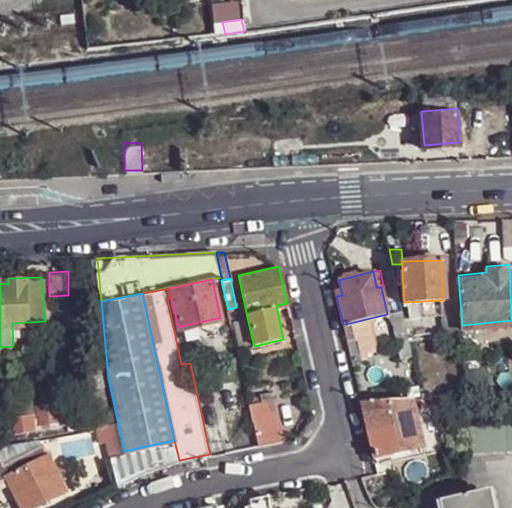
[(459,331),(457,305),(439,307),(441,333),(459,331)]
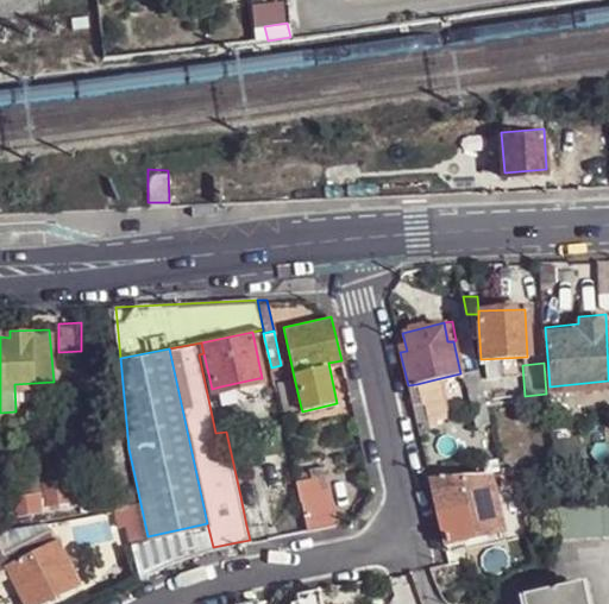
[(294,377),(278,381),(286,410),(301,408),(294,377)]
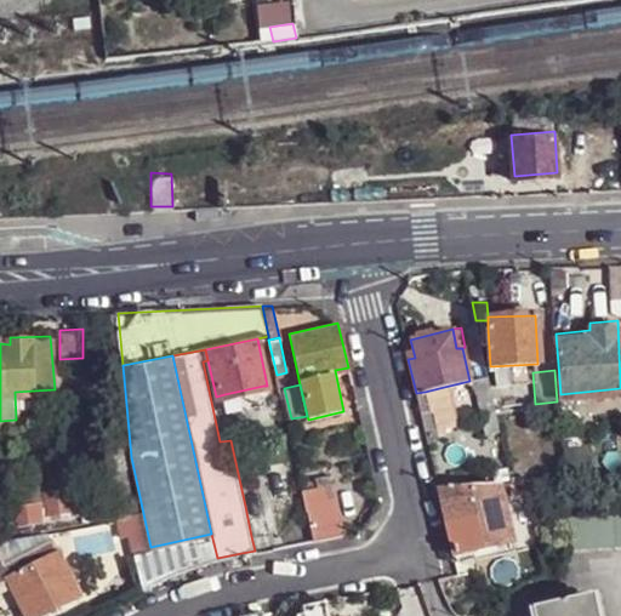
[(263,386),(224,394),(229,412),(267,404),(263,386)]
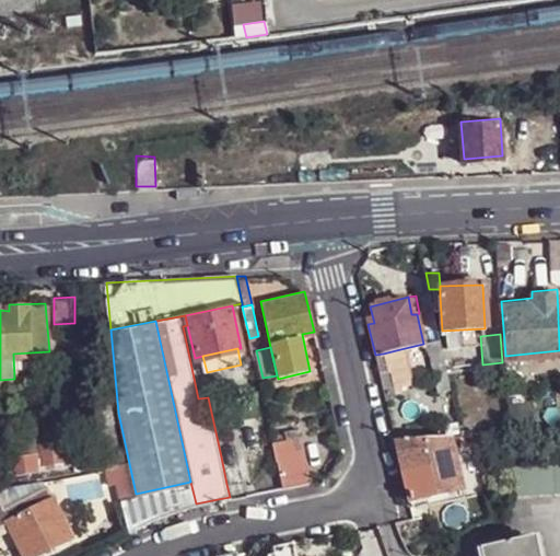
[(400,349),(383,354),(392,389),(409,384),(400,349)]
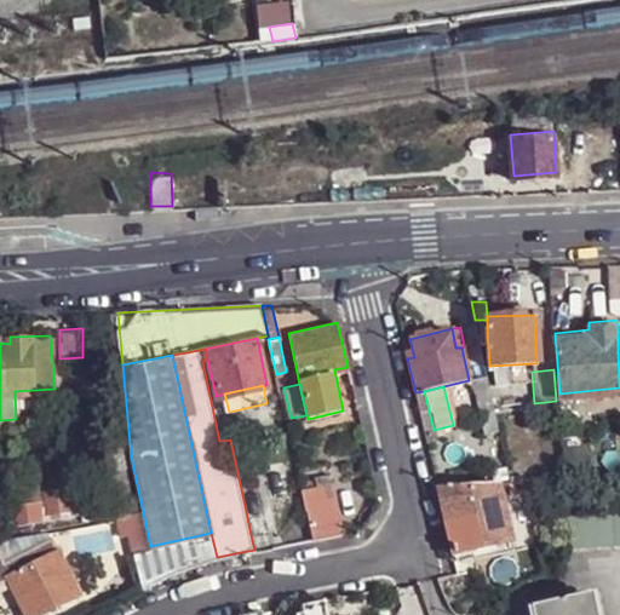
[(498,431),(489,389),(478,391),(474,394),(483,435),(498,431)]
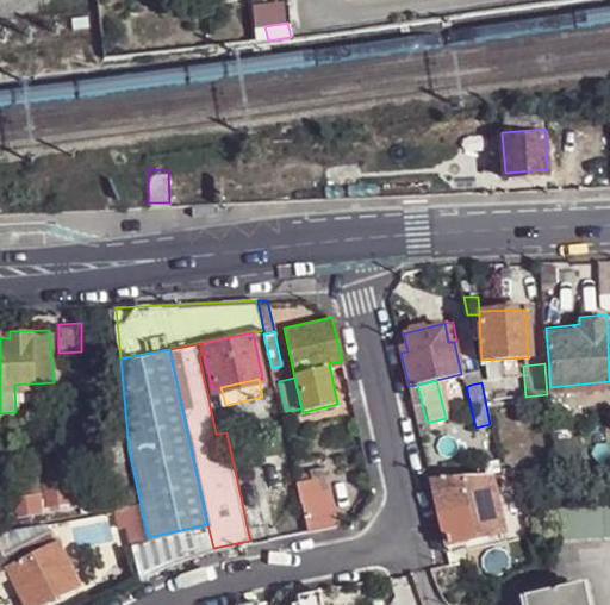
[(103,435),(105,469),(126,467),(122,432),(103,435)]
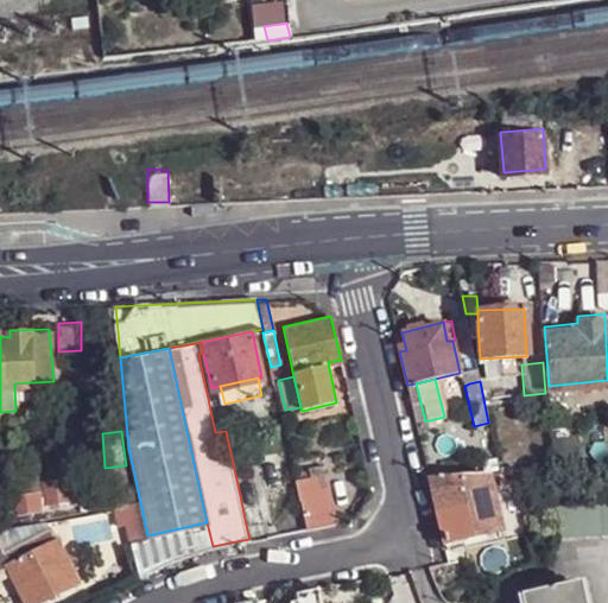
[(130,481),(126,465),(105,468),(106,483),(130,481)]
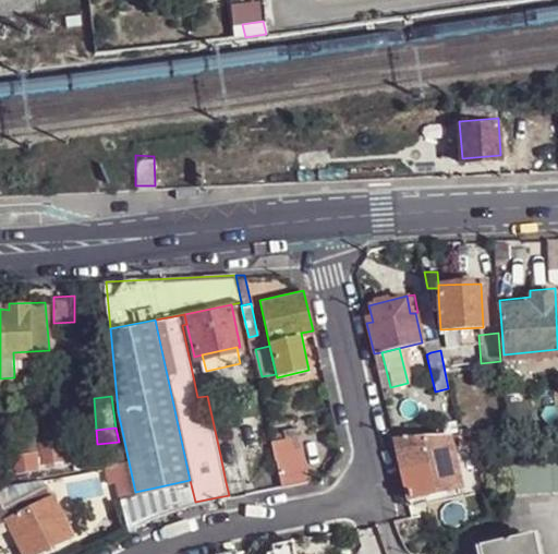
[(0,465),(0,474),(94,458),(88,429),(59,434),(60,436),(9,445),(12,464),(0,465)]
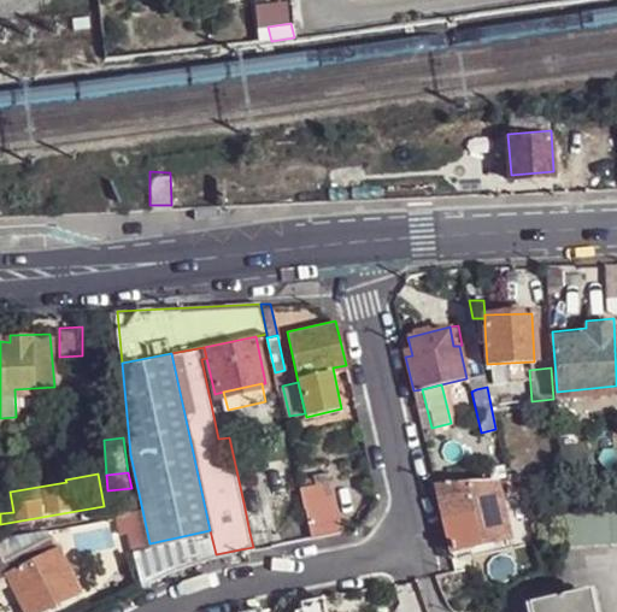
[(507,537),(495,480),(434,483),(448,552),(507,537)]
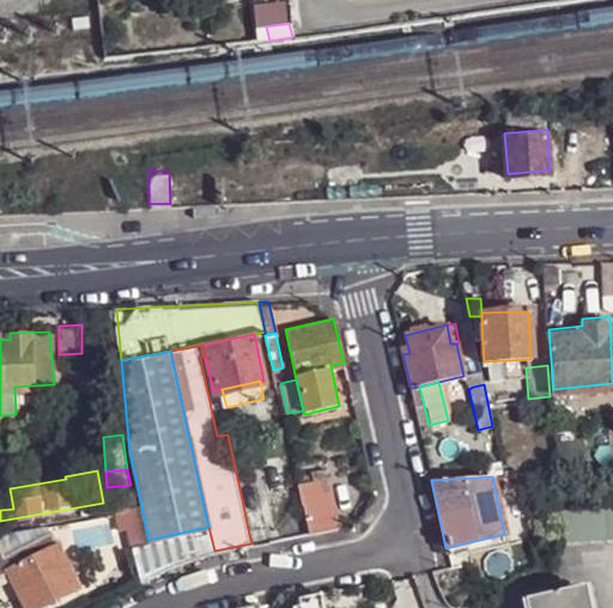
[(308,534),(337,527),(326,478),(297,484),(308,534)]
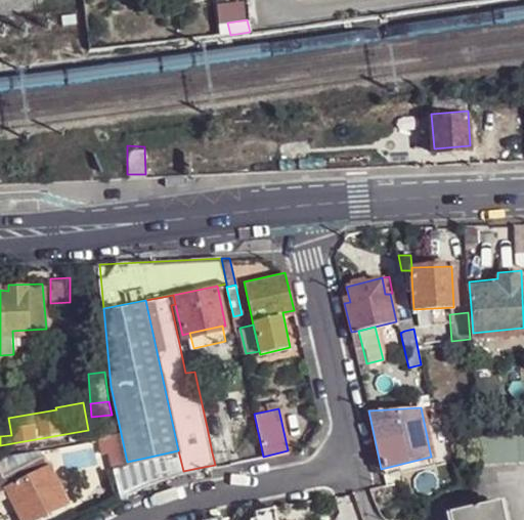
[(232,421),(207,427),(212,452),(237,446),(232,421)]
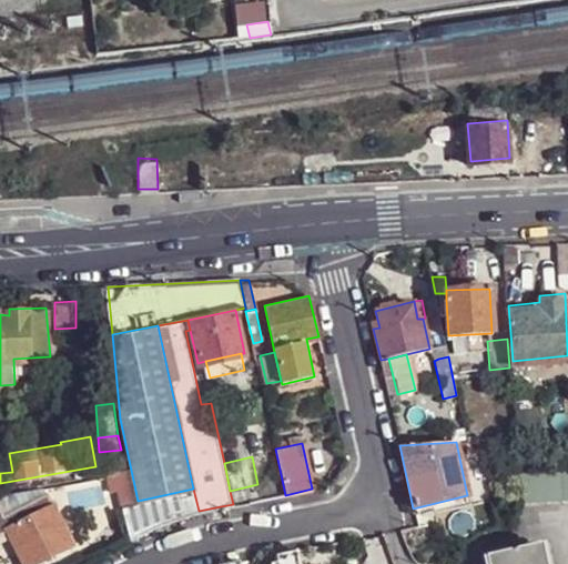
[(114,479),(129,475),(128,469),(105,474),(110,492),(118,490),(114,479)]
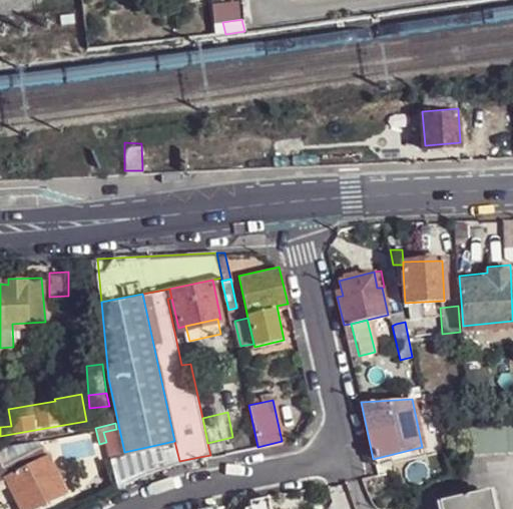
[(119,453),(124,452),(119,429),(116,429),(103,432),(106,442),(109,456),(119,453)]
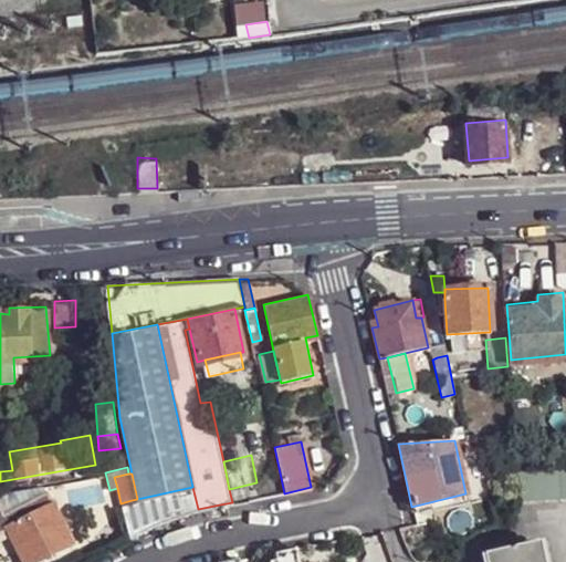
[(82,537),(52,479),(0,488),(0,528),(16,520),(35,560),(82,537)]
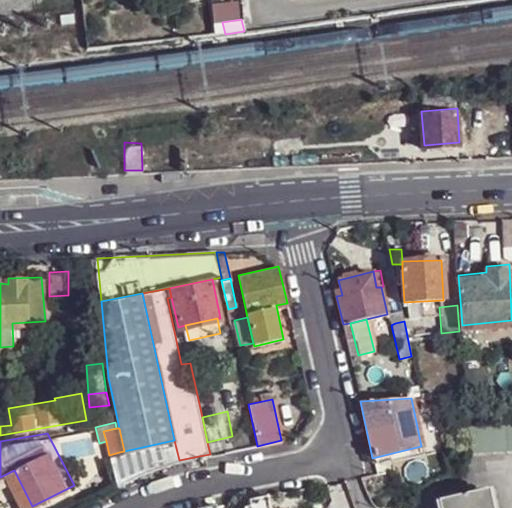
[(174,440),(124,451),(119,452),(123,482),(157,464),(179,460),(174,440)]
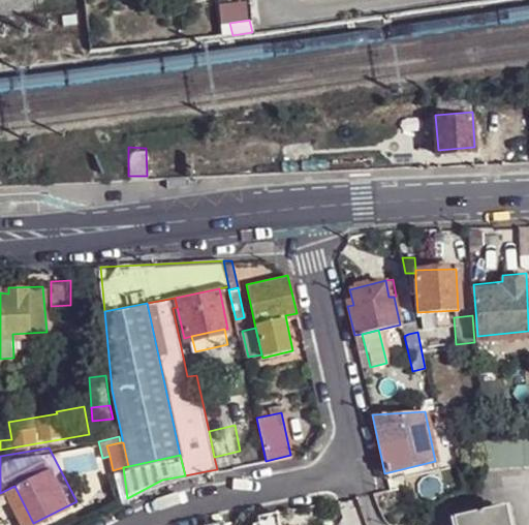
[(502,524),(499,507),(458,518),(459,524),(502,524)]
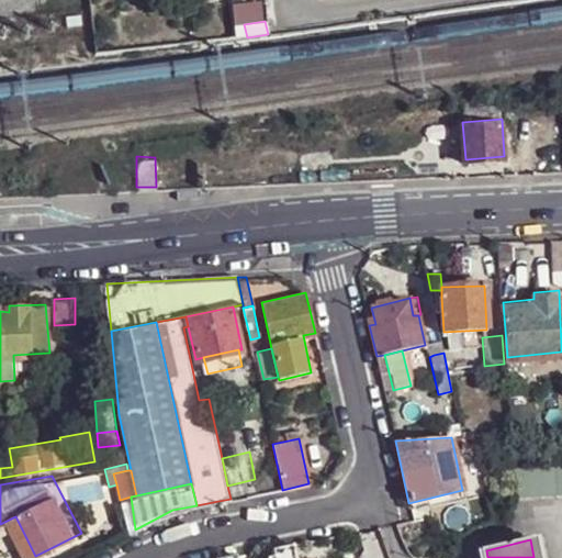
[(295,557),(292,543),(270,547),(271,557),(236,557),(236,554),(213,557),(295,557)]
